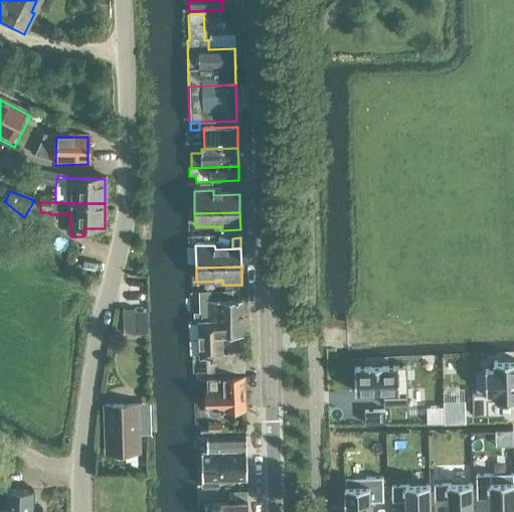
[(217,301),(217,292),(194,293),(194,307),(206,306),(207,315),(195,315),(195,322),(197,322),(207,322),(207,321),(242,320),(242,301),(217,301)]
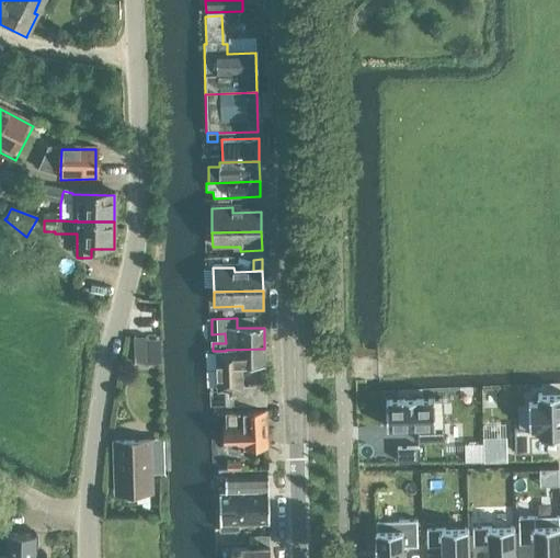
[(134,368),(148,368),(147,341),(134,341),(134,368)]
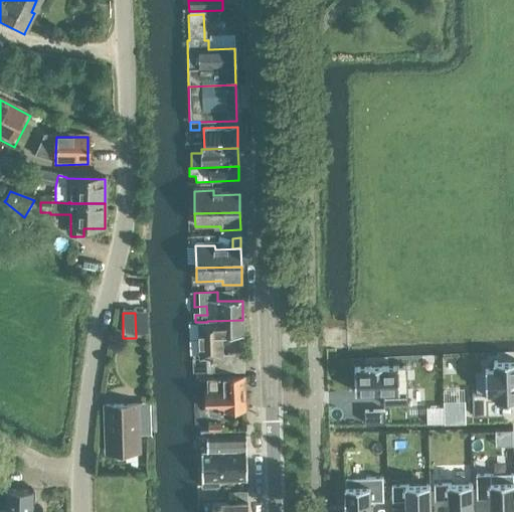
[(219,359),(218,337),(243,336),(242,320),(207,321),(207,322),(197,322),(198,359),(207,359),(207,373),(244,372),(243,358),(219,359)]
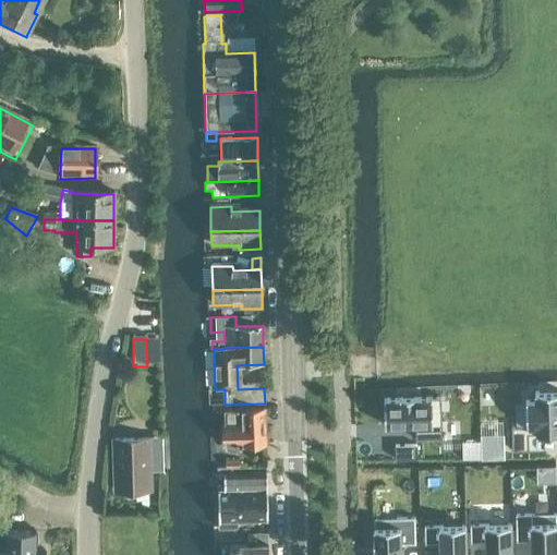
[(556,394),(535,395),(535,402),(525,403),(527,429),(511,430),(512,453),(528,453),(527,437),(536,436),(536,437),(556,436),(556,394)]
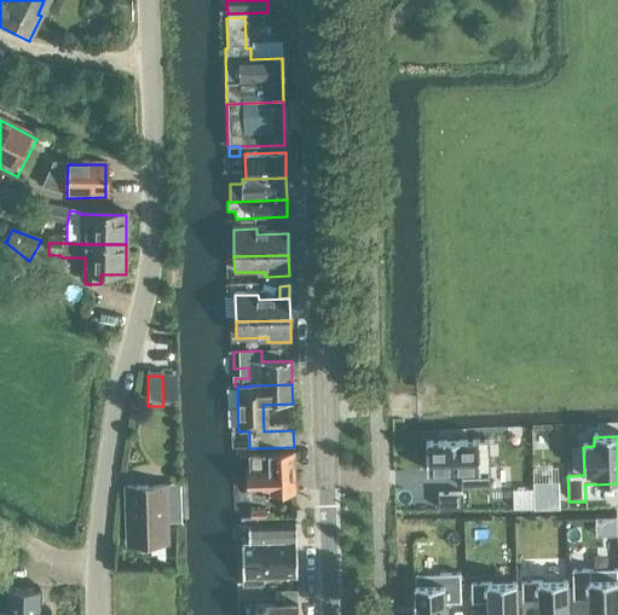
[(489,444),(461,444),(461,442),(443,442),(443,445),(426,445),(427,474),(461,474),(461,489),(490,489),(489,444)]
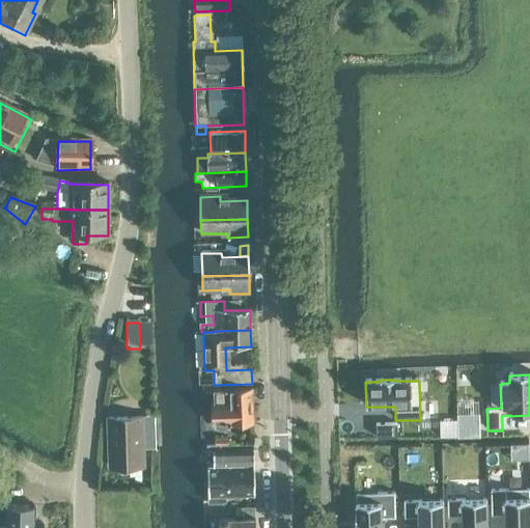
[(212,425),(253,424),(252,389),(213,390),(213,403),(212,403),(212,425)]
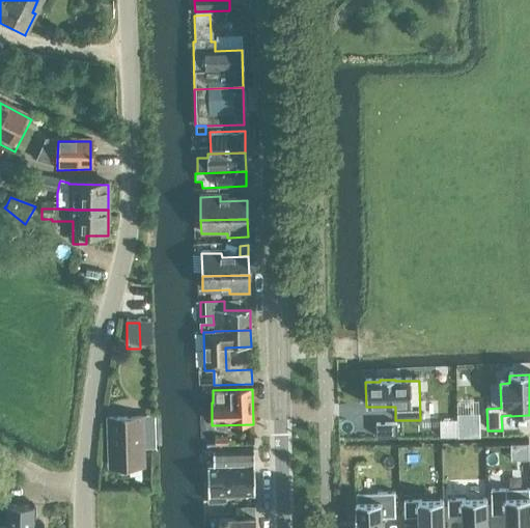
[(458,439),(479,439),(478,416),(457,416),(458,439)]
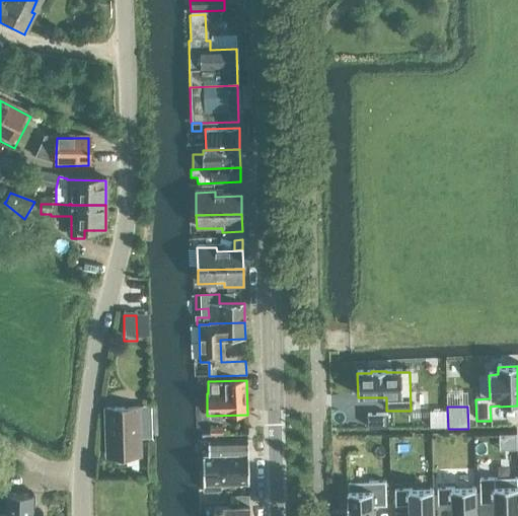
[(105,460),(139,459),(138,412),(104,413),(105,460)]
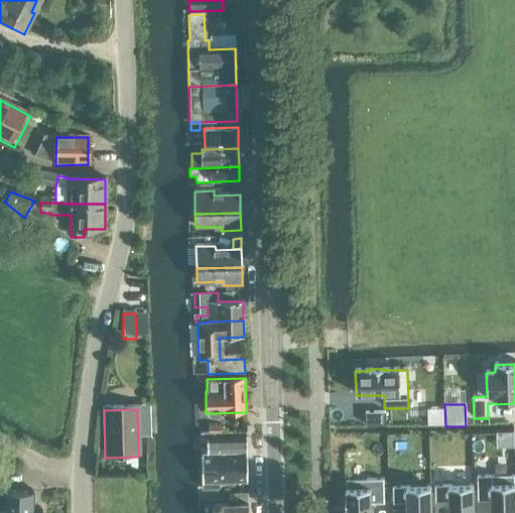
[(386,426),(386,412),(365,413),(366,426),(386,426)]
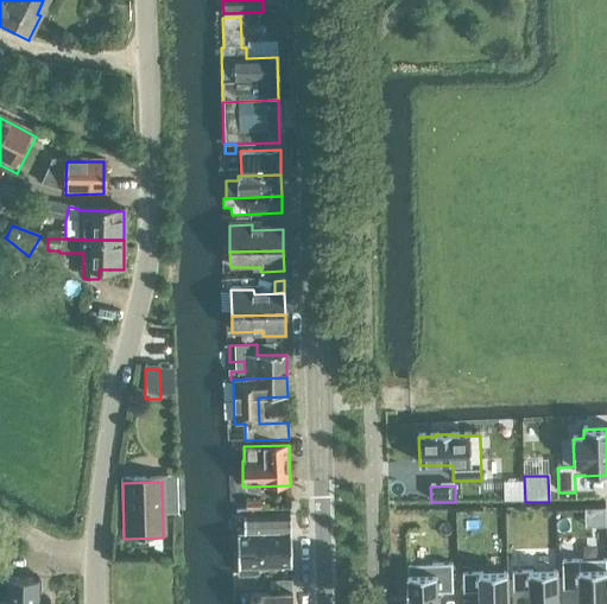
[(246,513),(260,513),(260,502),(246,502),(246,513)]
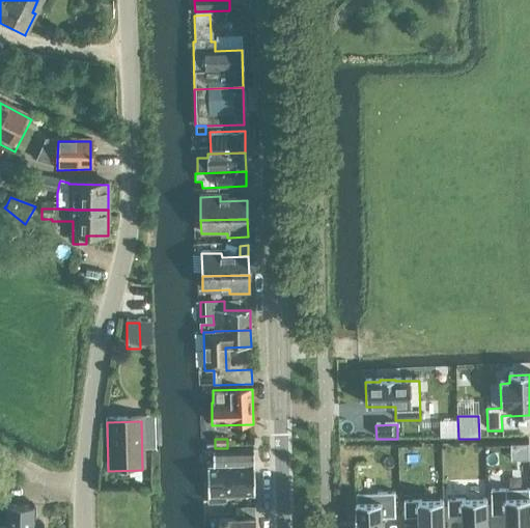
[(208,470),(254,468),(254,451),(208,452),(208,470)]
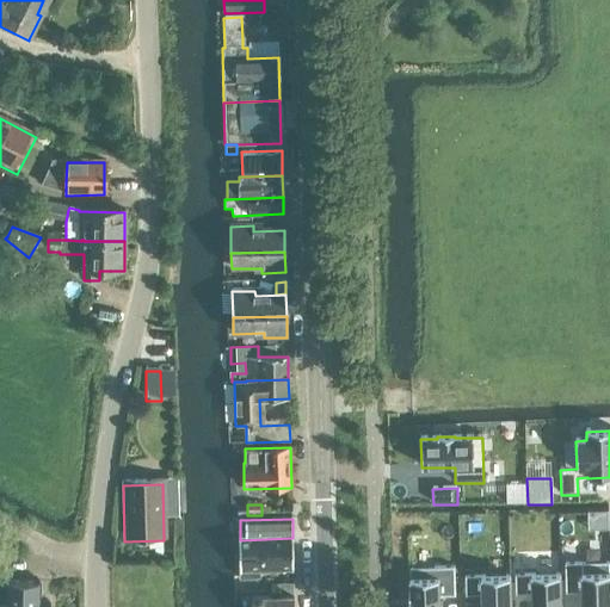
[(239,580),(257,580),(260,580),(260,573),(294,571),(293,538),(240,540),(239,580)]
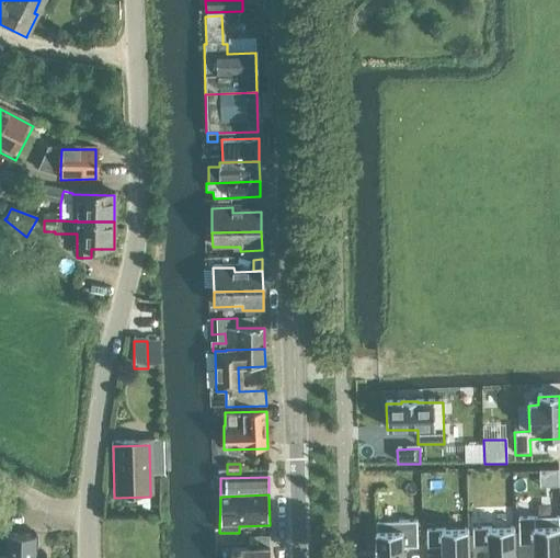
[(534,546),(534,557),(559,557),(559,526),(559,519),(518,520),(518,537),(520,546),(534,546)]
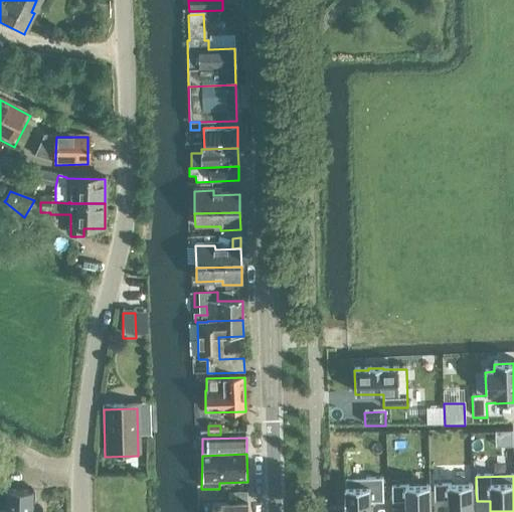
[(345,504),(344,504),(344,511),(369,511),(370,504),(383,504),(383,481),(383,480),(371,480),(345,481),(345,504)]
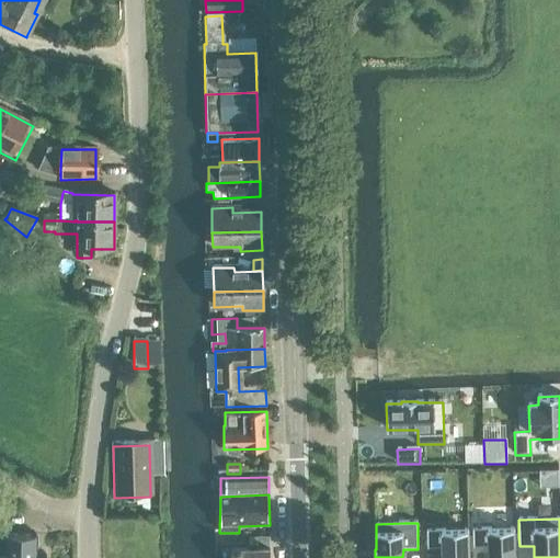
[(514,557),(514,537),(514,530),(472,531),(473,548),(488,547),(488,557),(514,557)]
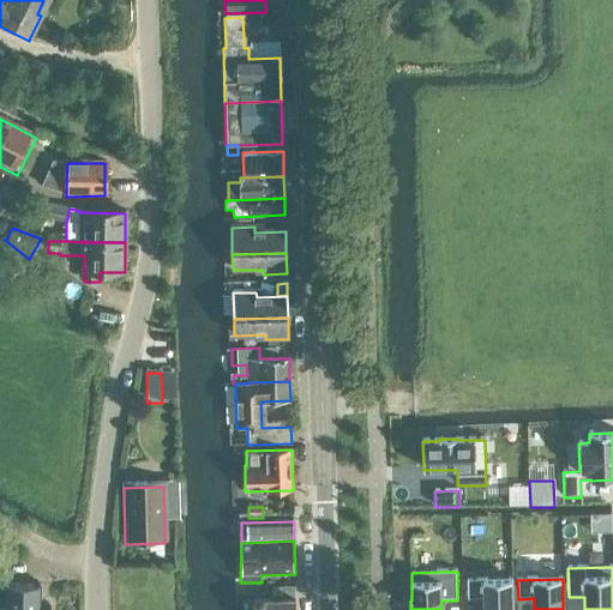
[(512,609),(512,584),(512,580),(467,581),(468,601),(484,599),(484,609),(512,609)]
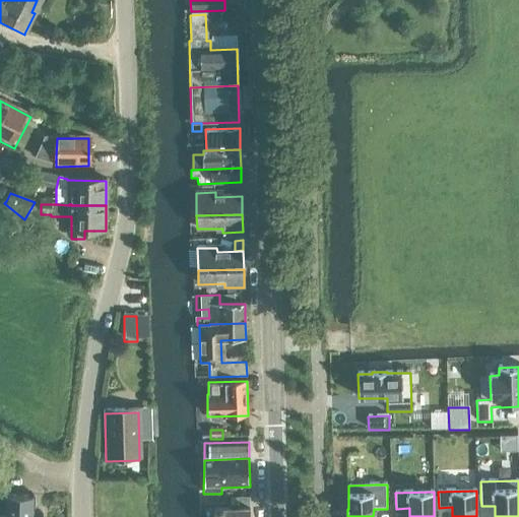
[(41,516),(42,513),(34,513),(34,497),(6,496),(5,512),(0,511),(0,516),(41,516)]
